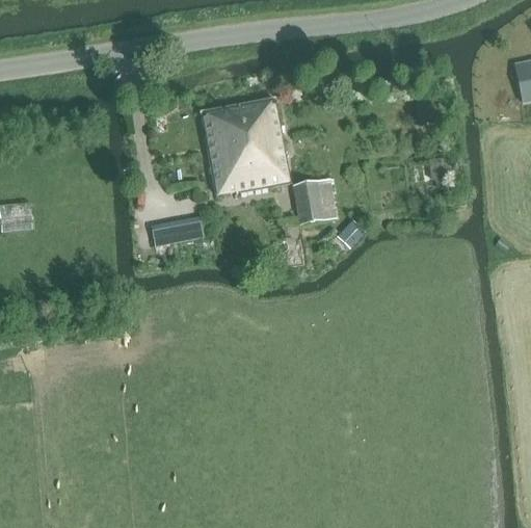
[(530,59),(515,62),(523,101),(530,99),(530,59)]
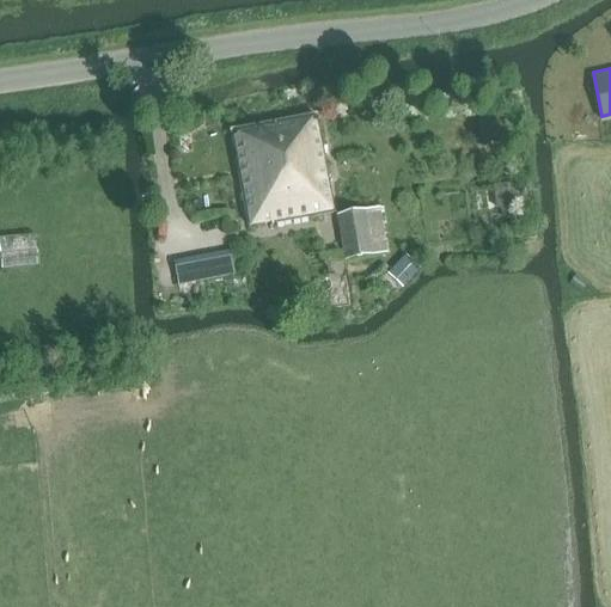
[(270,220),(335,208),(316,112),(231,129),(250,221),(270,218),(270,220)]
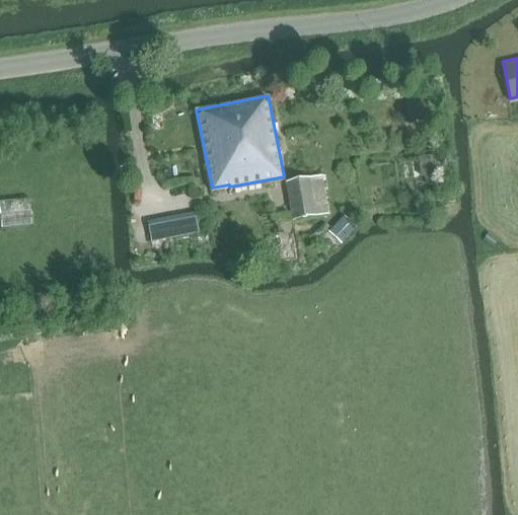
[(328,210),(322,172),(288,178),(294,215),(328,210)]
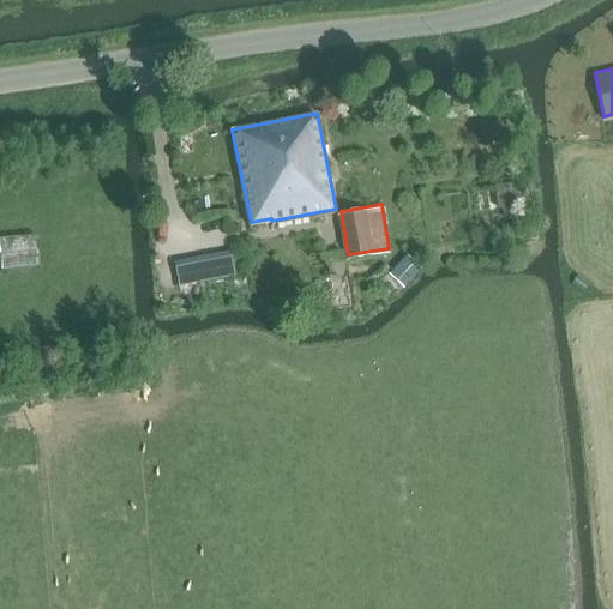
[(244,233),(185,243),(188,267),(247,257),(244,233)]
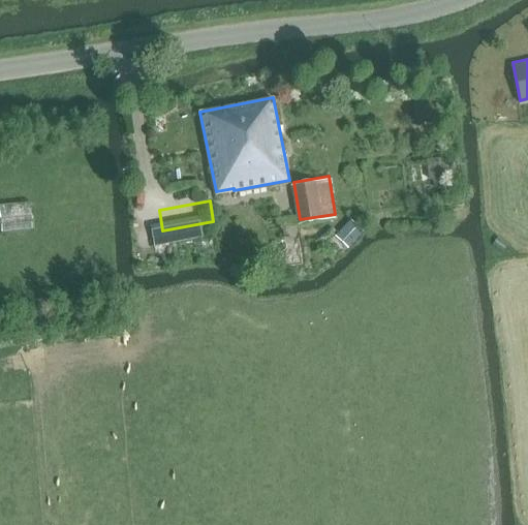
[(340,229),(352,242),(364,229),(351,217),(340,229)]
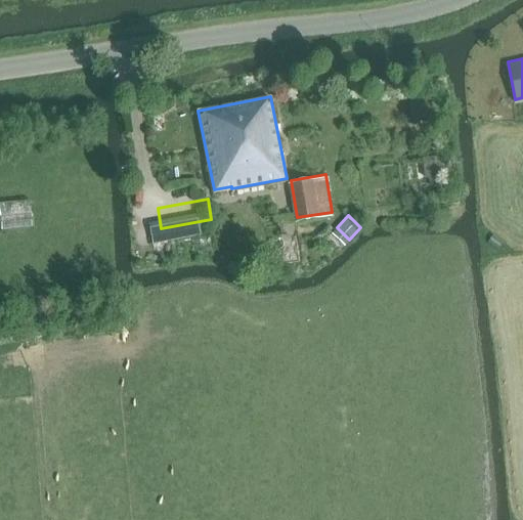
[(205,221),(180,226),(182,239),(207,234),(205,221)]
